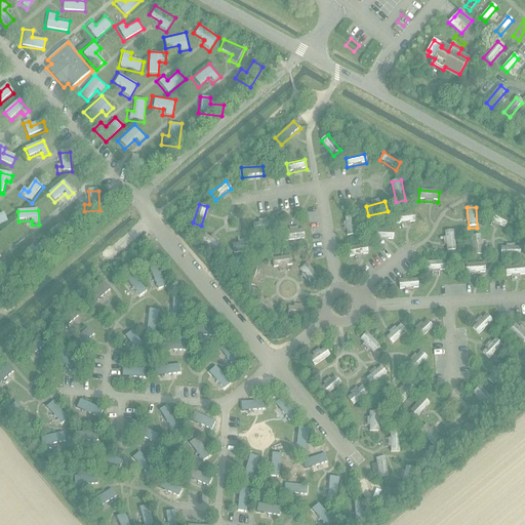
[(509,221),(491,211),(487,219),(505,229),(509,221)]
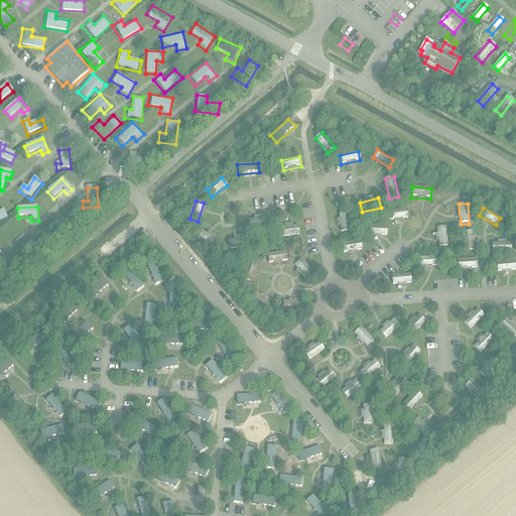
[(406,210),(388,212),(388,221),(407,220),(406,210)]
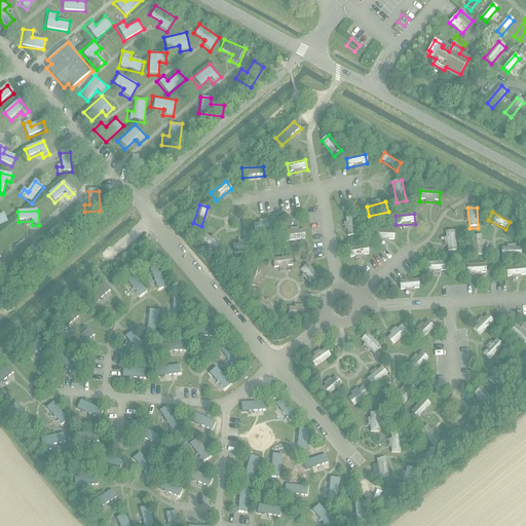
[(357,237),(354,216),(345,217),(347,238),(357,237)]
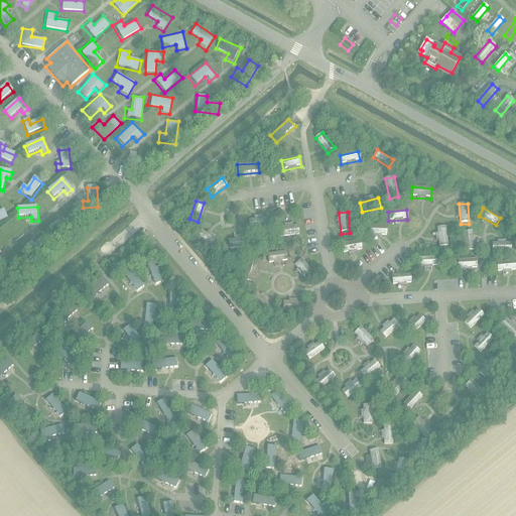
[(51,226),(61,237),(77,224),(70,217),(60,225),(57,222),(51,226)]
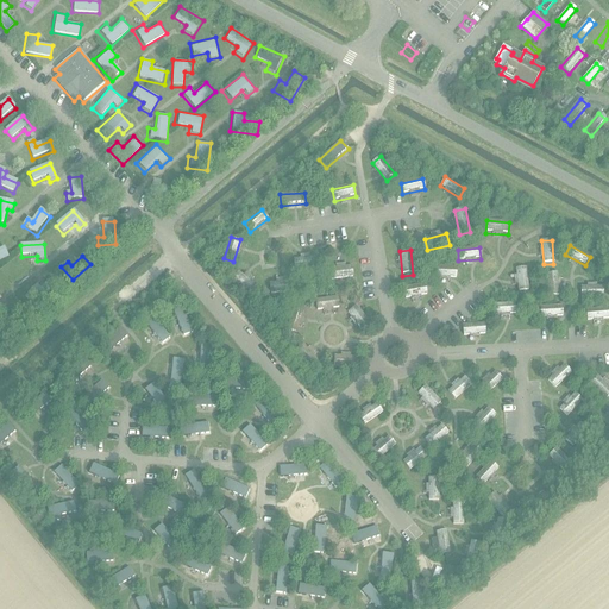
[(316,258),(294,261),(295,271),(316,270),(316,258)]
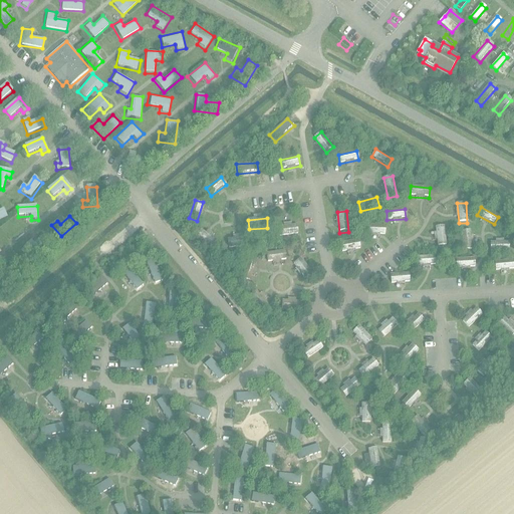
[(297,225),(278,227),(279,237),(298,235),(297,225)]
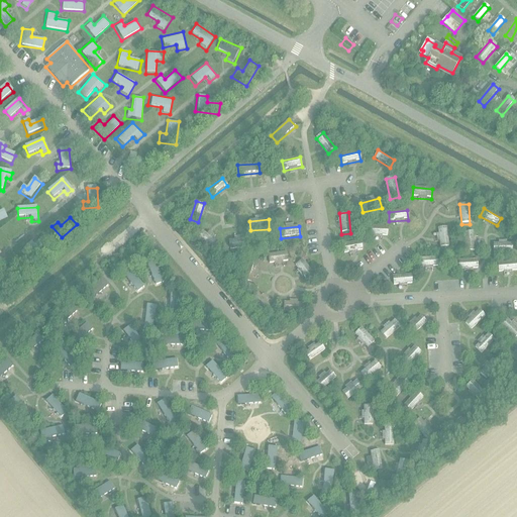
[(387,237),(388,227),(369,226),(368,236),(387,237)]
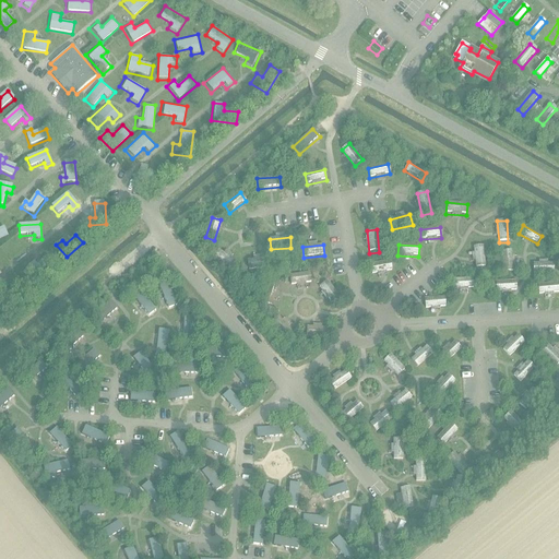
[(485,268),(483,247),(473,248),(475,269),(485,268)]
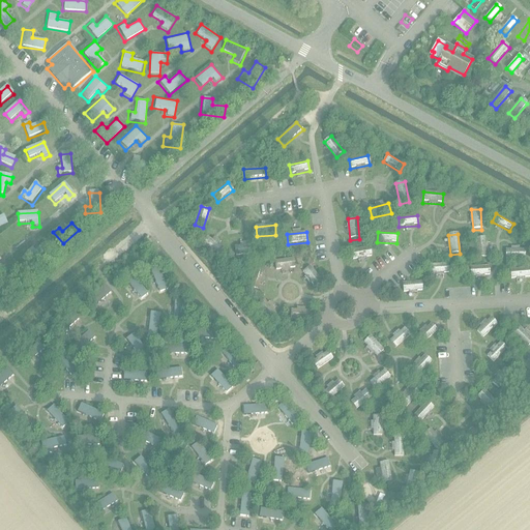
[(224,248),(208,238),(202,245),(217,257),(224,248)]
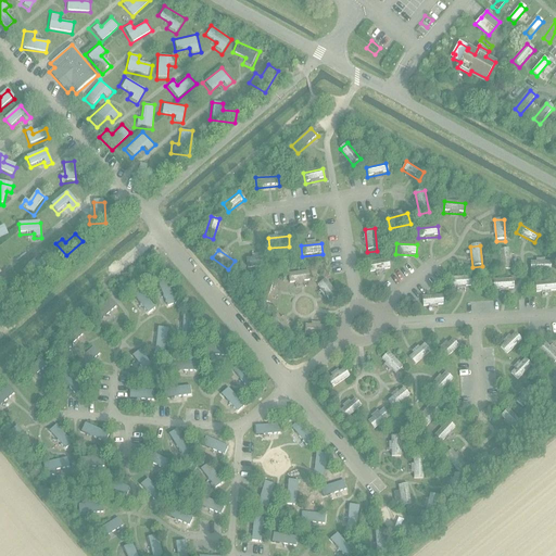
[(509,270),(508,251),(498,251),(500,272),(509,270)]
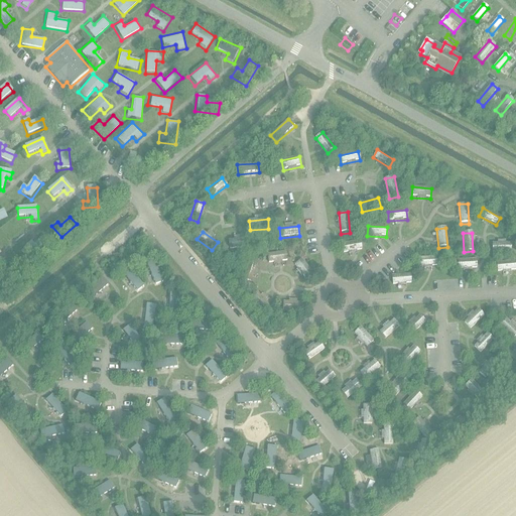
[(25,246),(35,257),(49,244),(43,237),(34,245),(31,242),(25,246)]
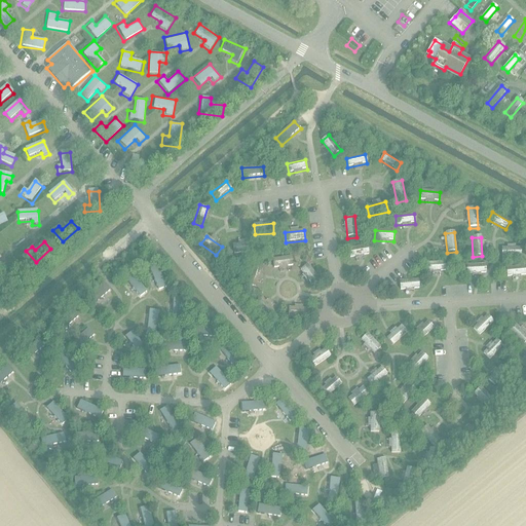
[(252,243),(233,246),(233,255),(253,253),(252,243)]
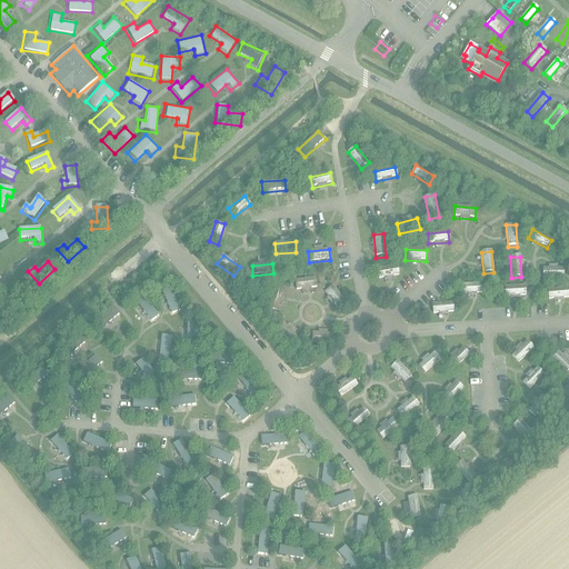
[(399,277),(397,267),(377,270),(378,280),(399,277)]
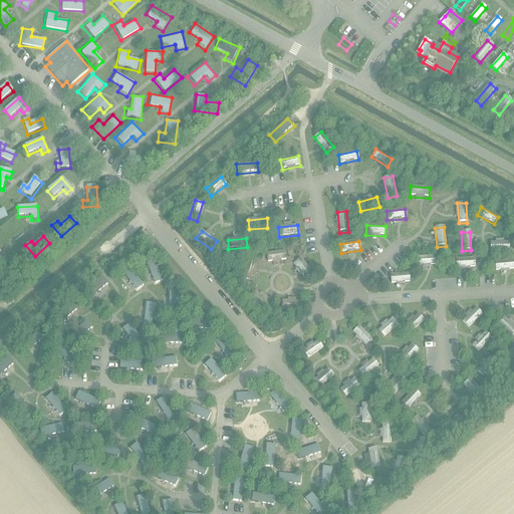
[(509,252),(509,242),(490,243),(490,253),(509,252)]
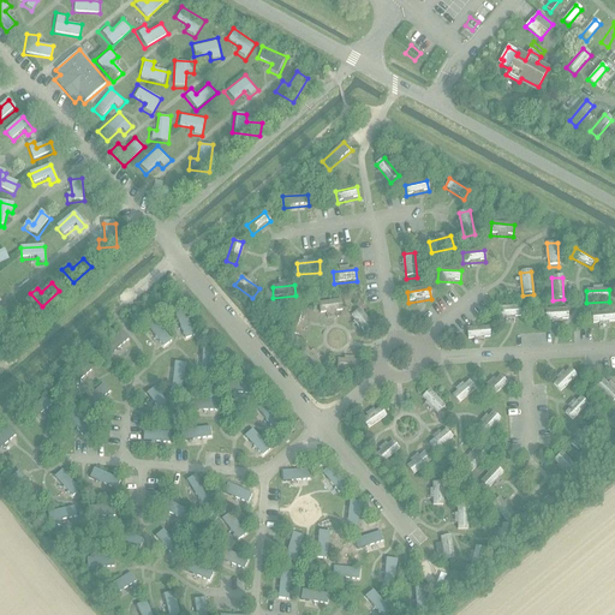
[(340,300),(318,303),(320,315),(342,311),(340,300)]
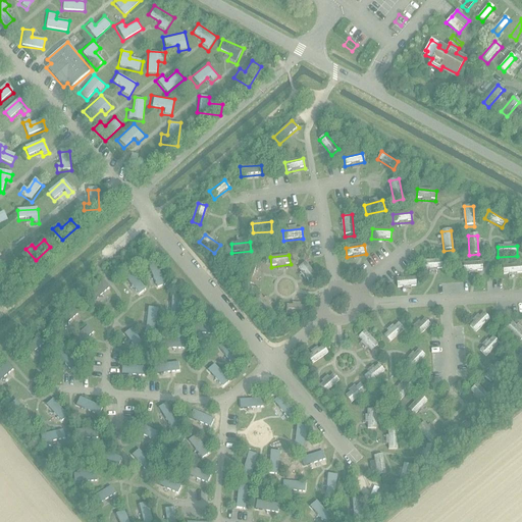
[(441,260),(422,261),(422,270),(441,270),(441,260)]
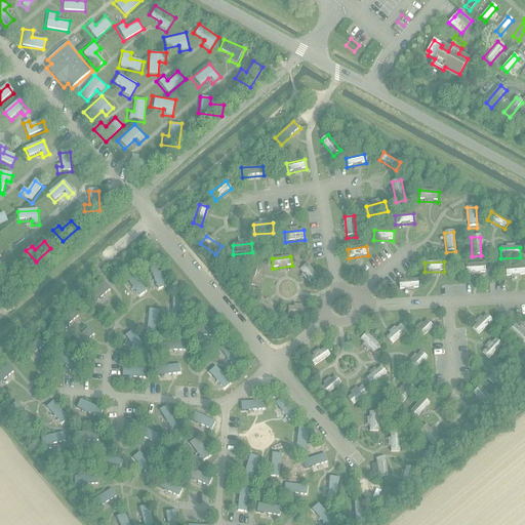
[(484,274),(484,264),(466,265),(466,275),(484,274)]
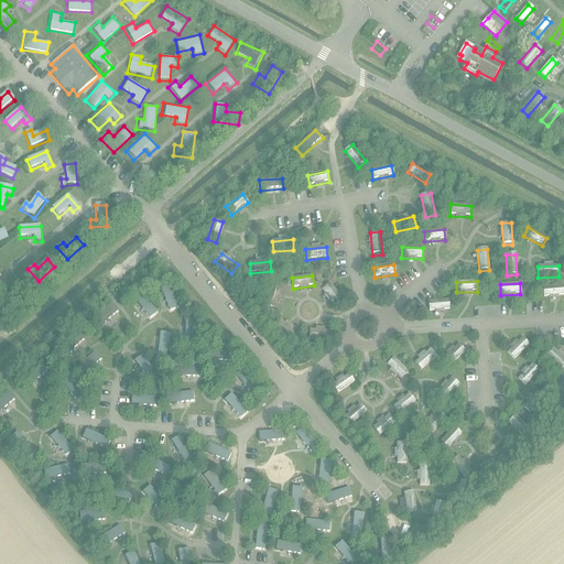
[(176,308),(170,284),(161,286),(167,311),(176,308)]
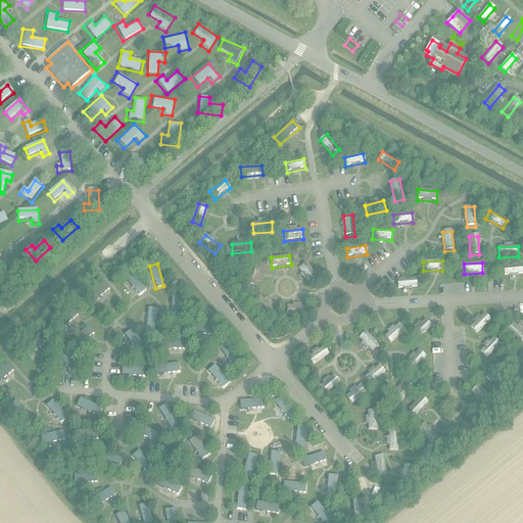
[(310,284),(318,279),(306,264),(298,269),(310,284)]
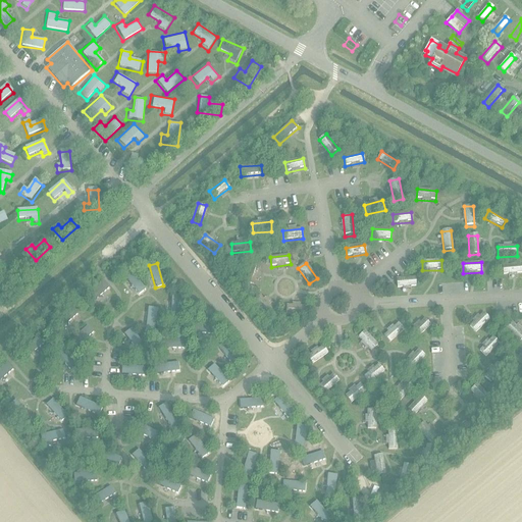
[(521,274),(521,264),(503,266),(503,276),(521,274)]
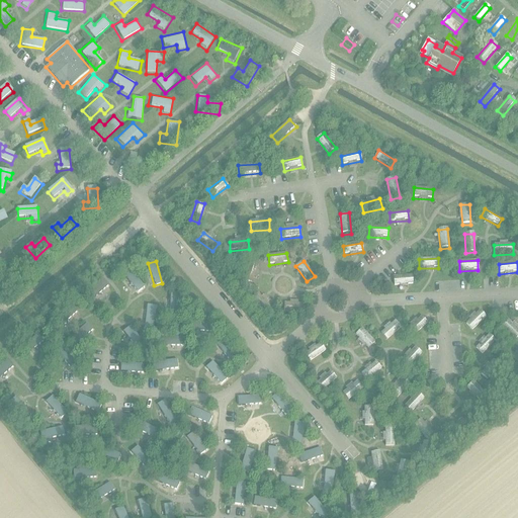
[(256,269),(248,266),(242,282),(250,285),(256,269)]
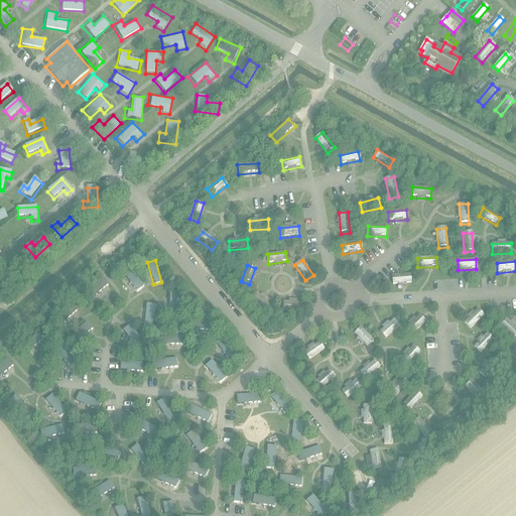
[(144,285),(130,268),(124,273),(138,290),(144,285)]
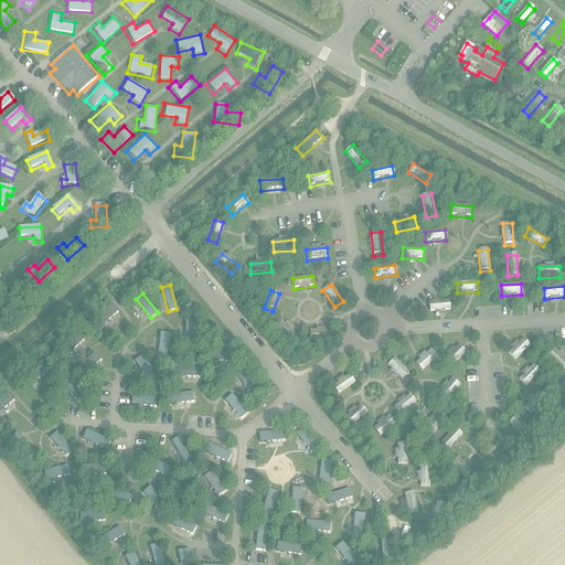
[(450,312),(450,301),(428,302),(429,313),(450,312)]
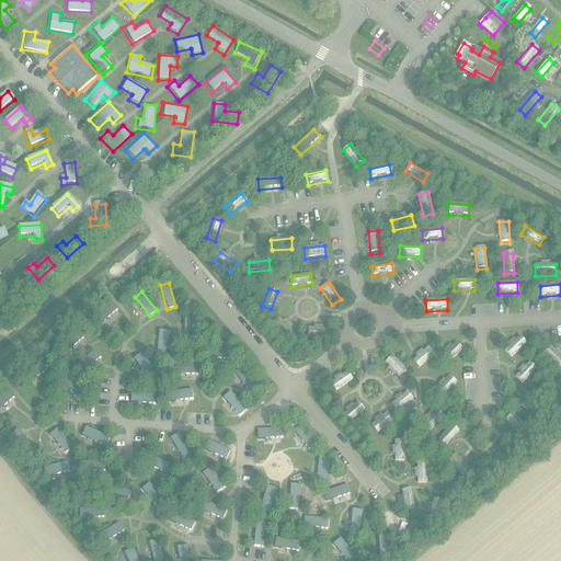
[(111,301),(92,318),(98,324),(116,308),(111,301)]
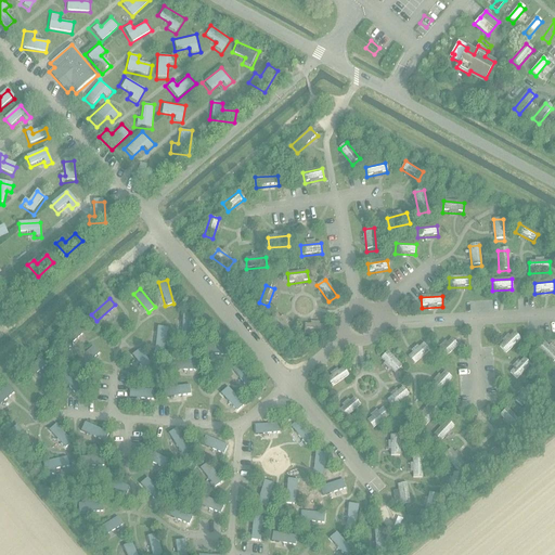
[(191,337),(193,313),(184,313),(183,337),(191,337)]
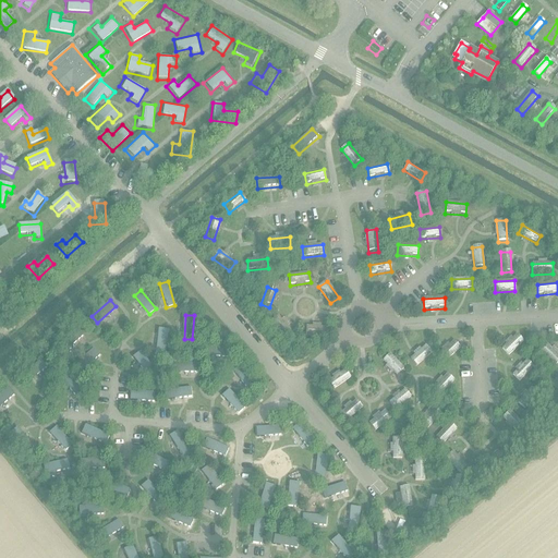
[(283,338),(291,332),(280,317),(273,323),(283,338)]
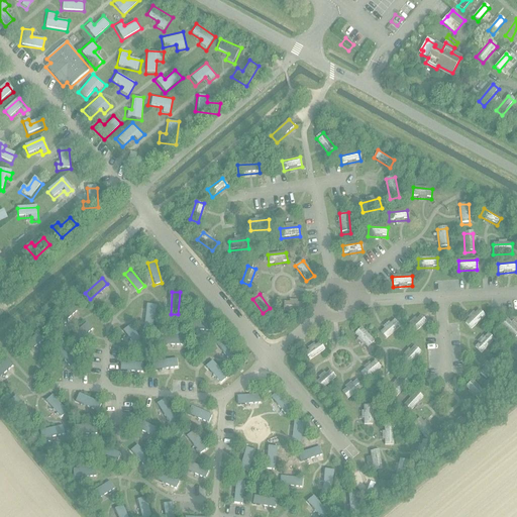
[(302,313),(303,304),(282,302),(281,311),(302,313)]
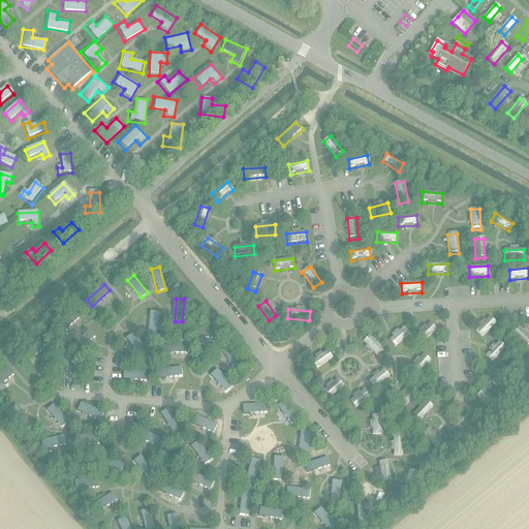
[(156,334),(158,310),(150,310),(149,333),(156,334)]
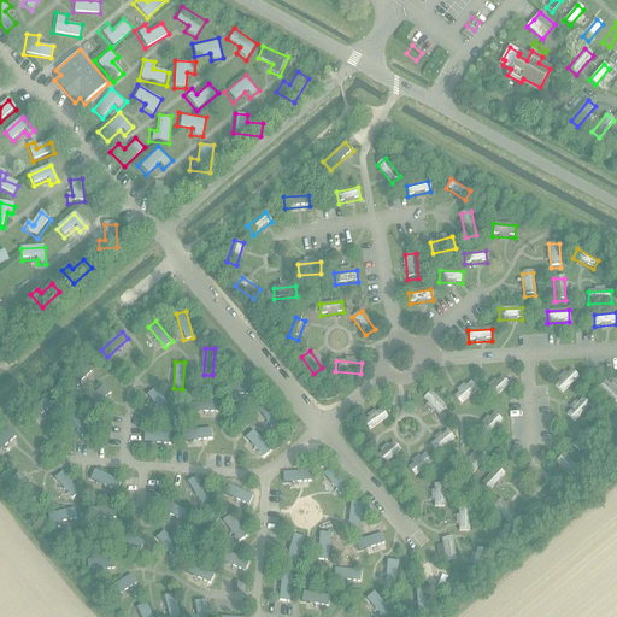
[(86,363),(64,380),(71,387),(92,370),(86,363)]
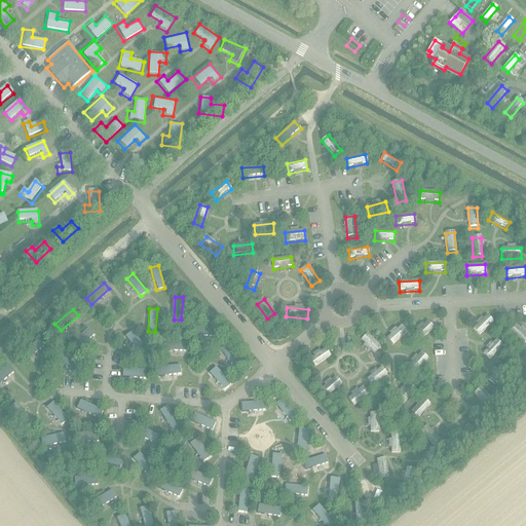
[(493,324),(487,316),(473,330),(479,336),(493,324)]
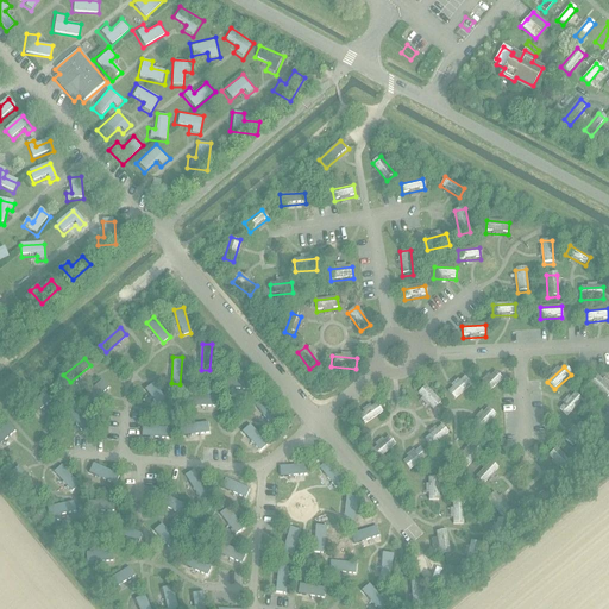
[(502,382),(495,374),(478,388),(485,396),(502,382)]
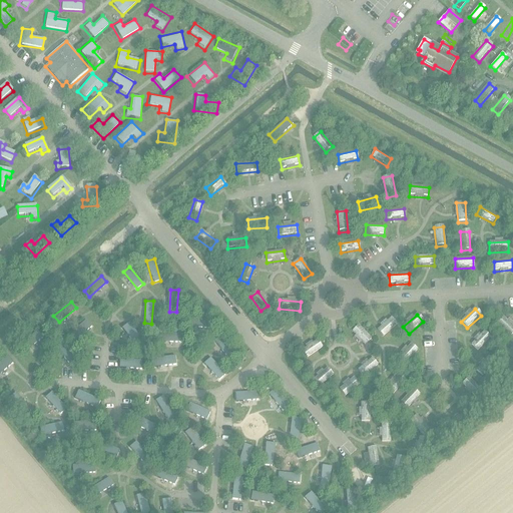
[(209,318),(187,318),(186,326),(209,326),(209,318)]
